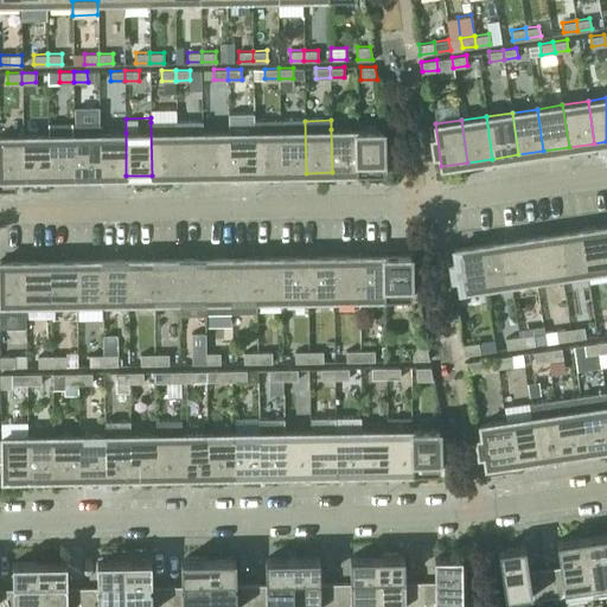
[(151,122),(152,176),(178,176),(177,121),(151,122)]
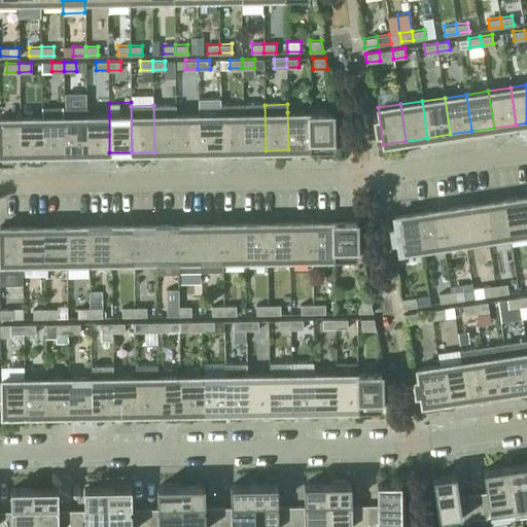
[(175,105),(153,105),(154,152),(176,151),(176,114),(175,105)]
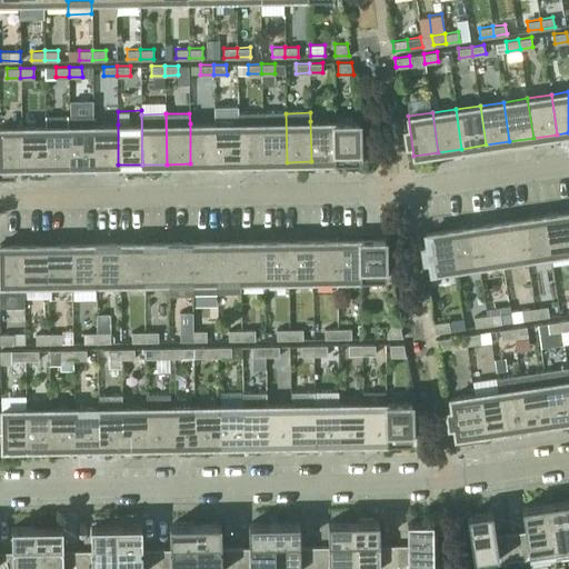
[(239,122),(238,122),(239,162),(262,162),(262,113),(239,113),(239,122)]
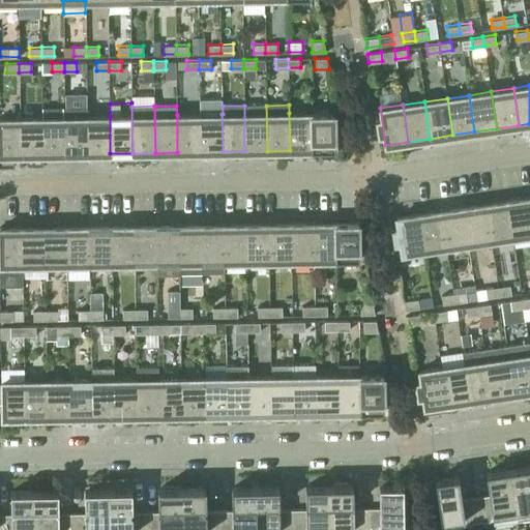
[(244,106),(244,151),(267,151),(266,106),(244,106)]
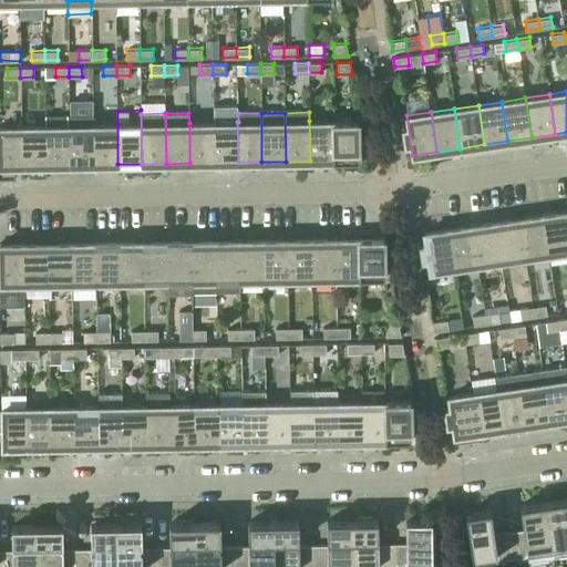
[(71,125),(69,125),(70,165),(94,165),(93,125),(93,114),(71,114),(71,125)]
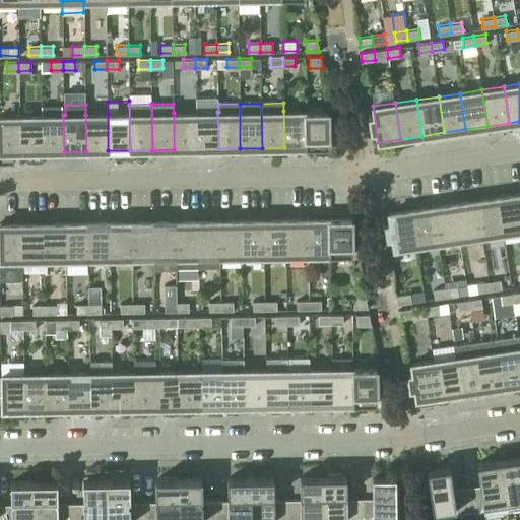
[(306,111),(283,111),(284,147),(306,147),(306,111)]
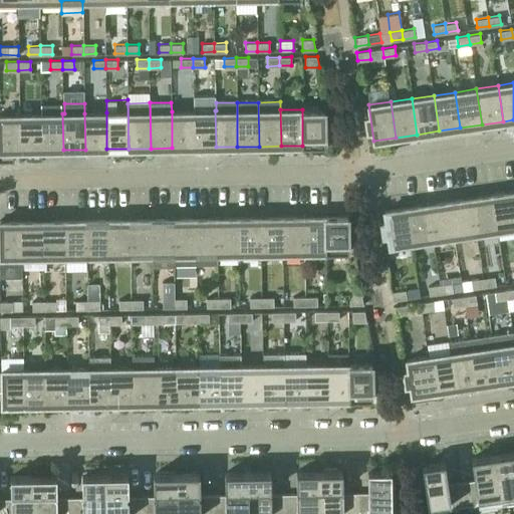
[(324,109),(302,109),(302,146),(325,146),(324,109)]
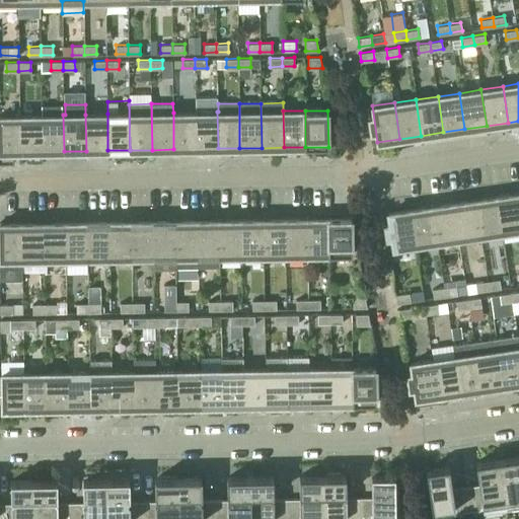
[(196,149),(218,148),(217,112),(195,113),(196,149)]
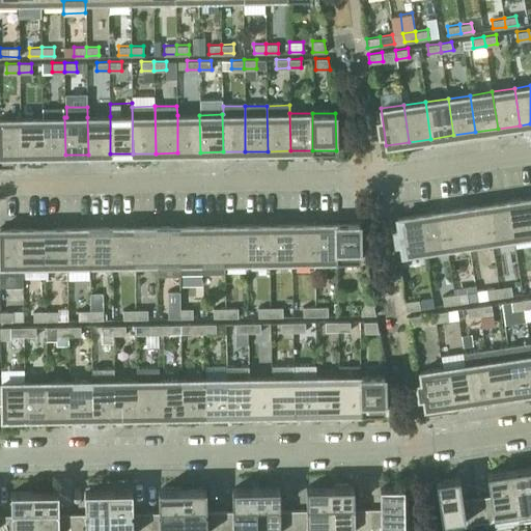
[(199,115),(177,115),(177,152),(200,152),(199,115)]
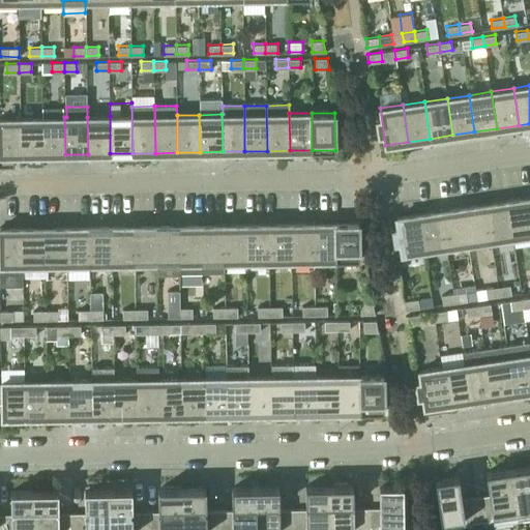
[(88,154),(110,153),(110,116),(87,117),(88,154)]
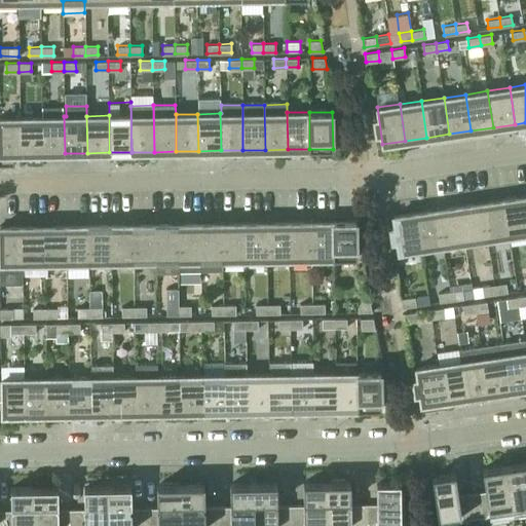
[(13,154),(21,154),(20,117),(0,116),(0,163),(13,164),(13,154)]
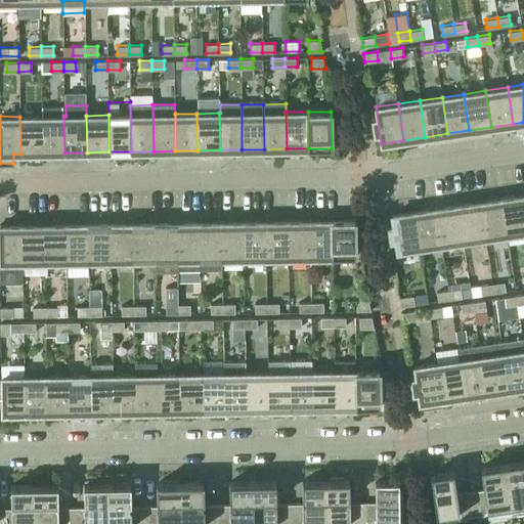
[(42,116),(19,117),(20,154),(42,153),(42,116)]
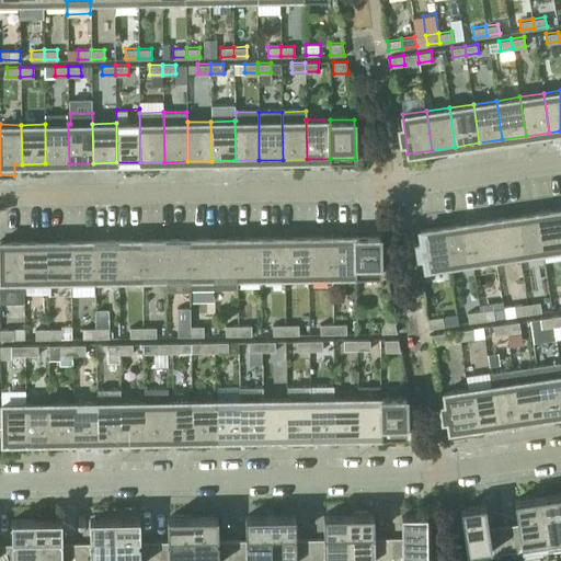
[(45,163),(69,163),(68,124),(45,124),(45,163)]
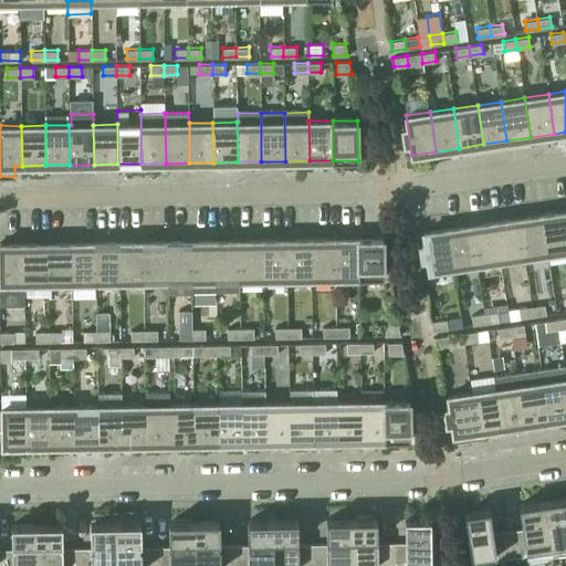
[(565,216),(565,210),(542,213),(547,253),(565,250),(565,216)]
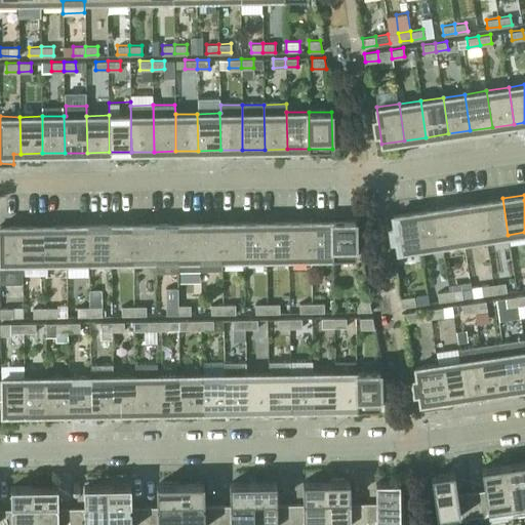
[(486,238),(508,235),(502,198),(480,202),(486,238)]
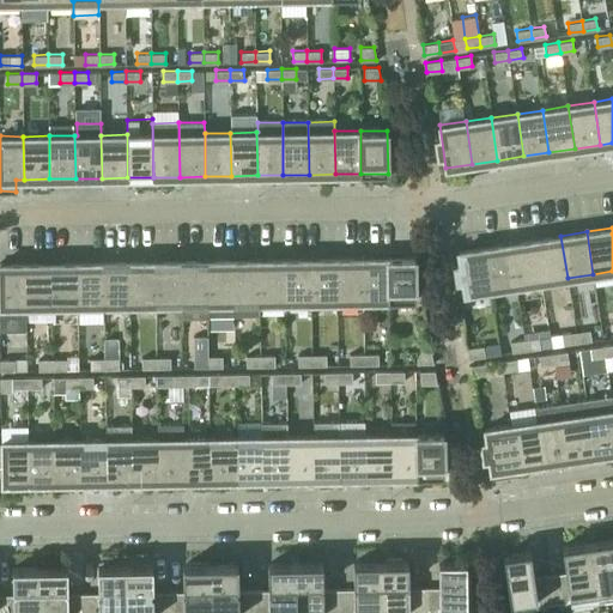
[(560,236),(535,240),(541,281),(568,278),(560,236)]
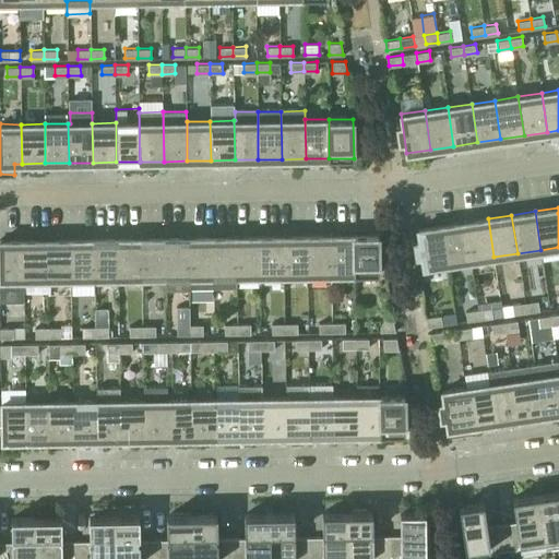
[(488,218),(465,222),(471,261),(494,257),(488,218)]
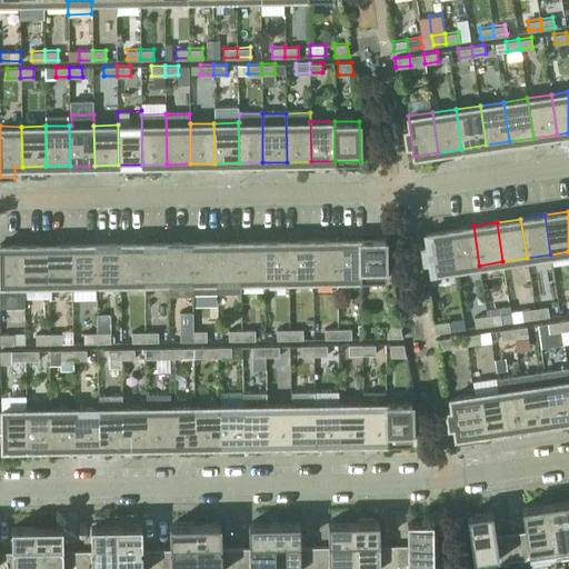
[(473,226),(449,229),(455,269),(479,266),(473,226)]
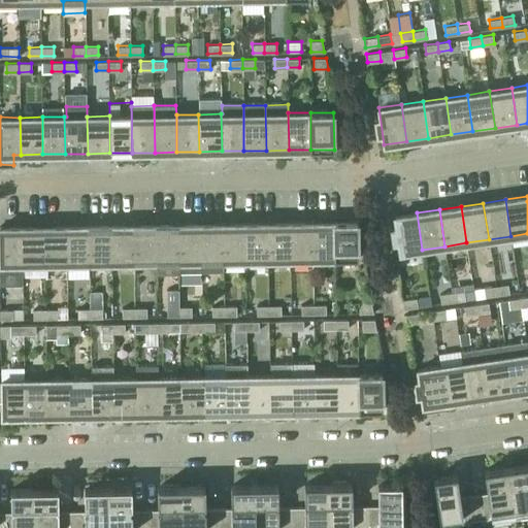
[(399,253),(422,250),(417,212),(394,216),(399,253)]
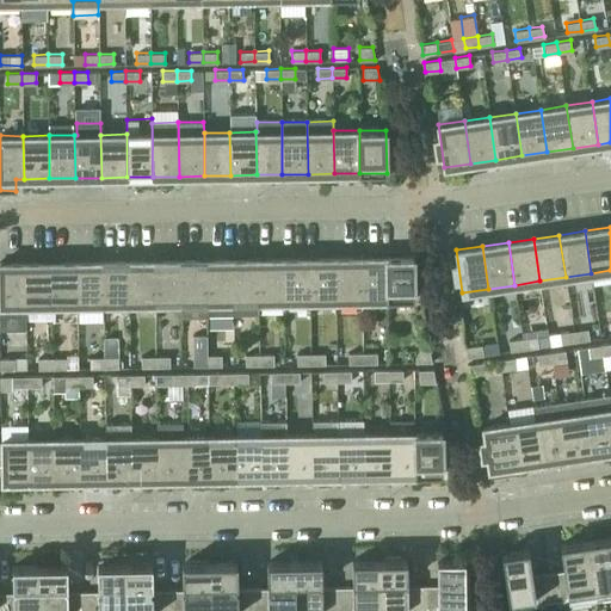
[(413,255),(387,257),(387,300),(414,298),(413,255)]
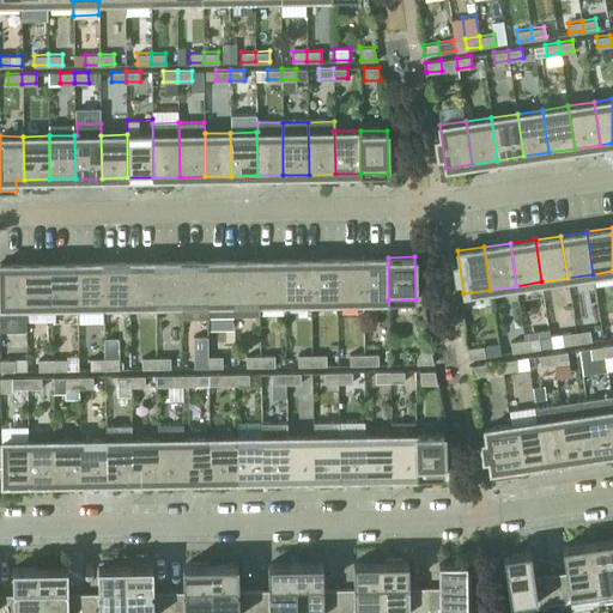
[(335,259),(337,302),(363,301),(362,258),(335,259)]
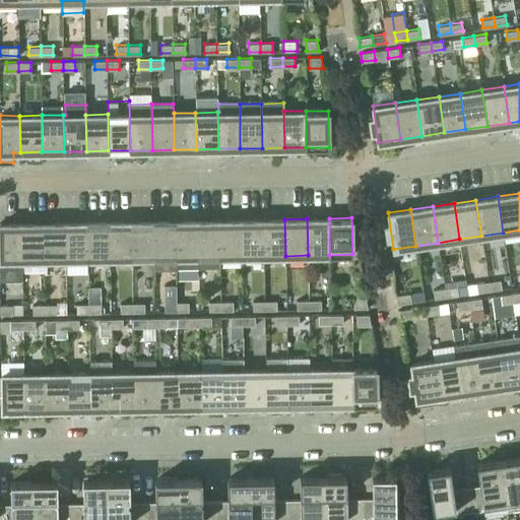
[(307,218),(308,255),(329,255),(329,218),(307,218)]
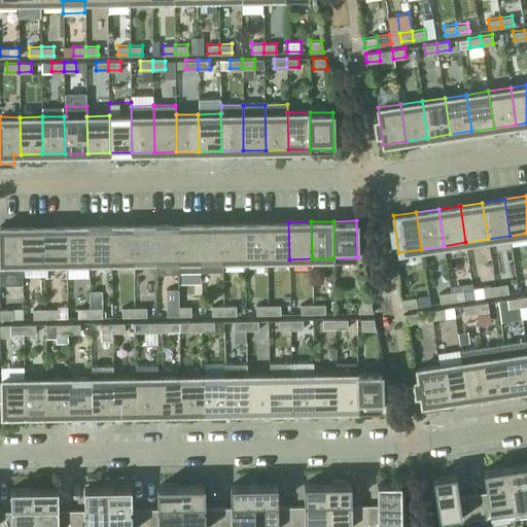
[(222,223),(222,260),(245,259),(244,222),(222,223)]
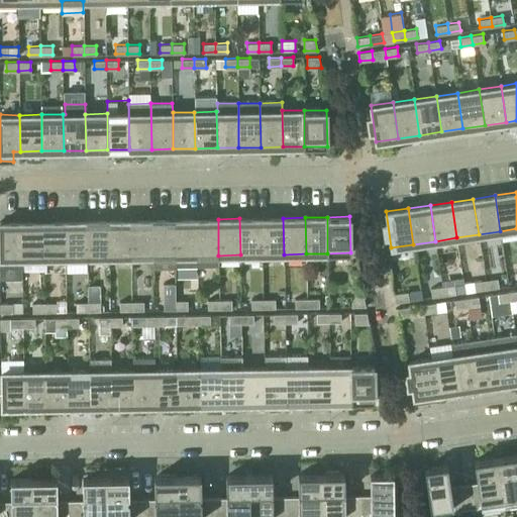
[(239,218),(240,254),(262,254),(262,218),(239,218)]
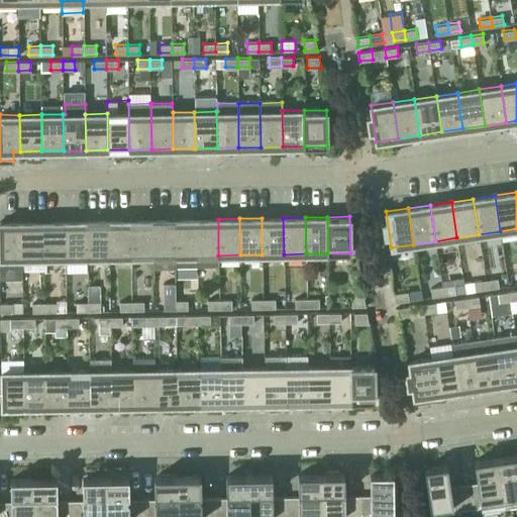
[(262,218),(262,254),(284,254),(283,218),(262,218)]
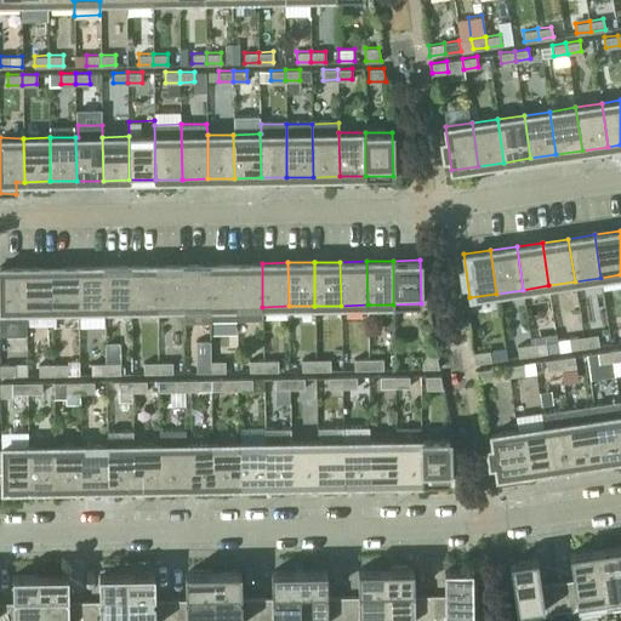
[(209,263),(183,265),(183,308),(186,308),(186,319),(210,319),(209,263)]
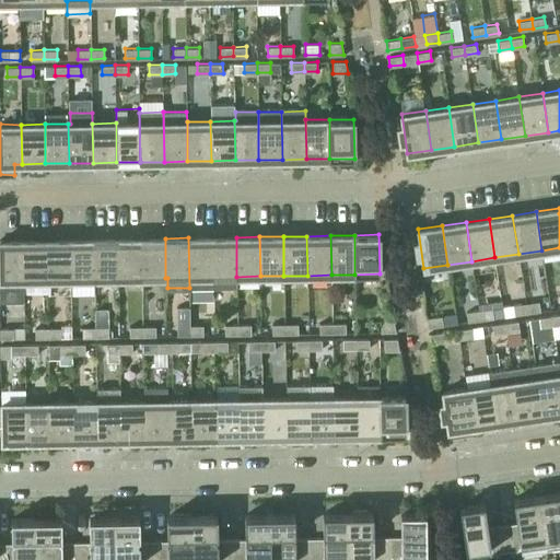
[(213,287),(212,237),(188,237),(189,288),(213,287)]
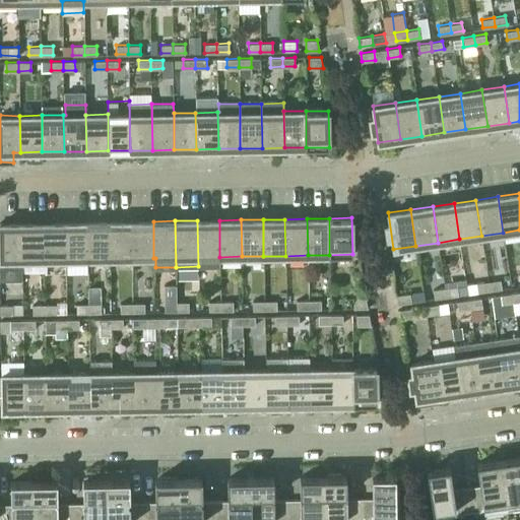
[(219,266),(219,257),(219,220),(197,220),(198,266),(219,266)]
